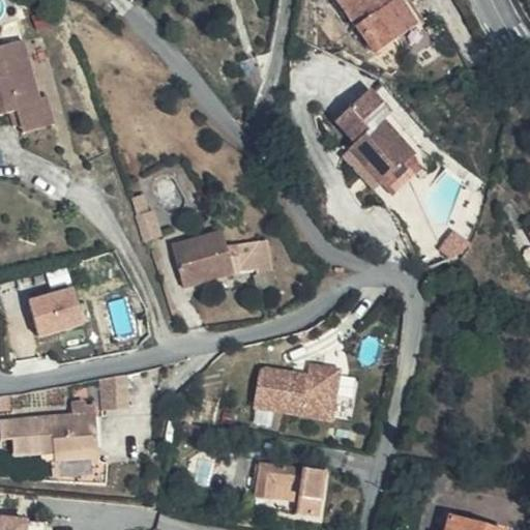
[(401,0),(336,0),(374,53),(417,22),(401,0)]
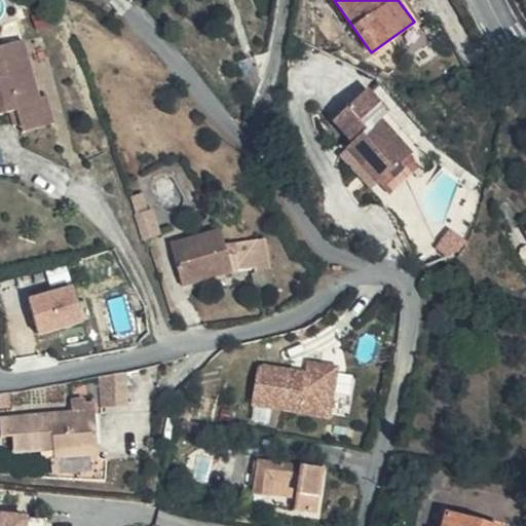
[(49,114),(43,94),(26,38),(0,45),(0,125),(1,125),(0,121),(0,113),(22,107),(26,121),(49,114)]
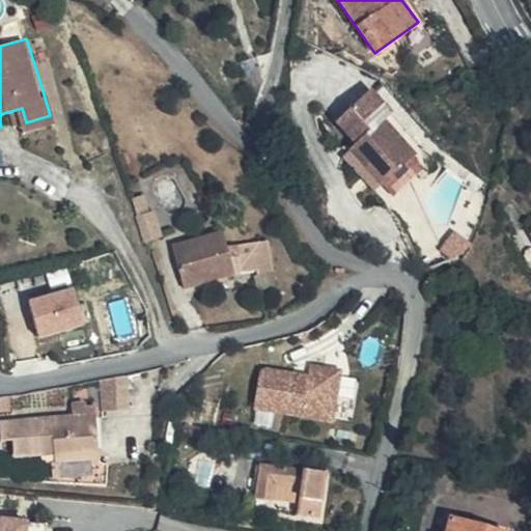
[(385,118),(391,112),(371,90),(336,121),(357,143),(342,157),(374,192),(381,186),(392,197),(422,169),(412,158),(417,154),(385,118)]
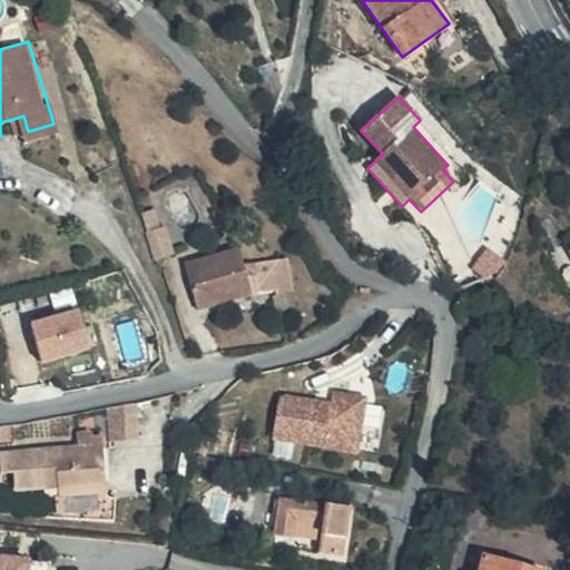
[(53,124),(28,131),(31,141),(65,131),(56,98),(47,101),(53,124)]
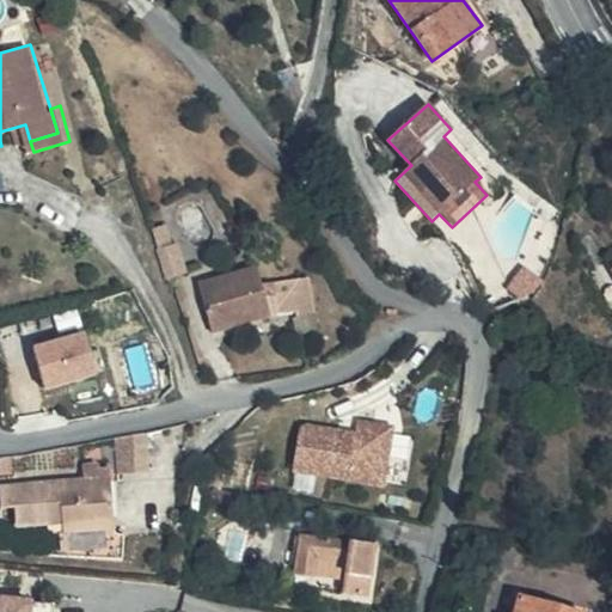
[(169,245),(164,225),(152,228),(166,277),(187,271),(178,243),(169,245)]
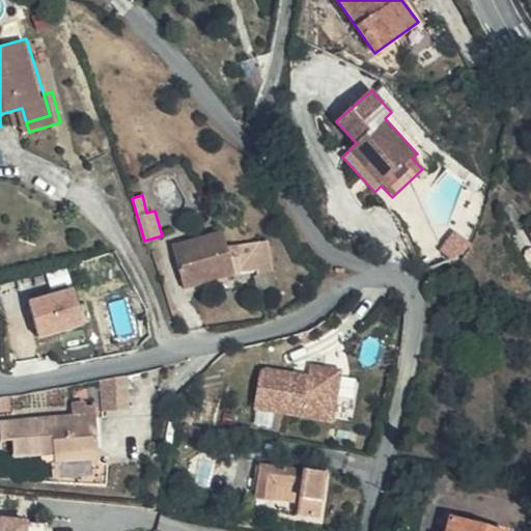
[(171,244),(184,287),(235,274),(257,270),(257,274),(274,271),(269,241),(227,247),(222,229),(171,244)]
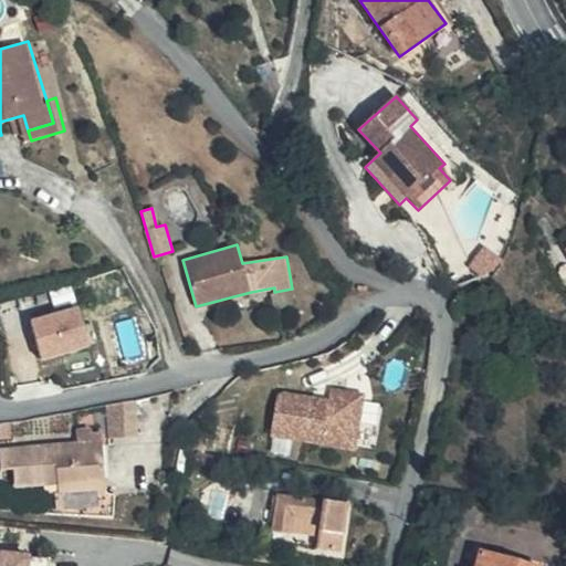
[(500,260),(483,248),(469,265),(485,279),(500,260)]
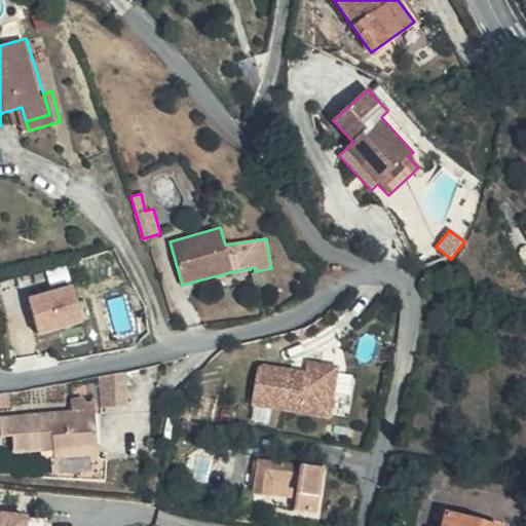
[(75,286),(33,296),(42,333),(84,323),(75,286)]
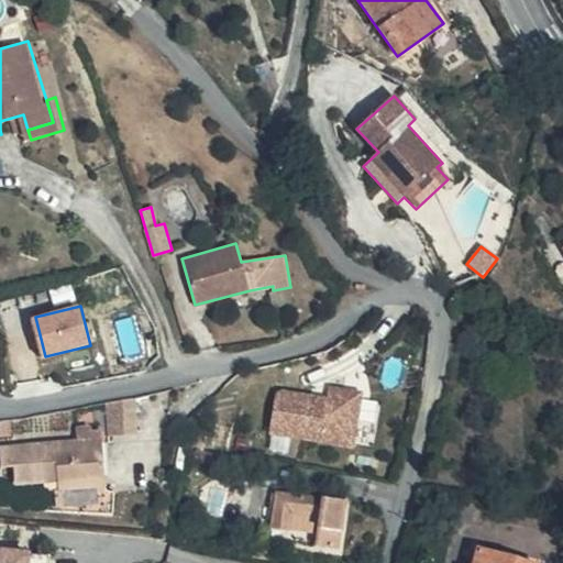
[(279,392),(273,432),(357,446),(366,390),(332,384),(330,396),(287,388),(279,392)]
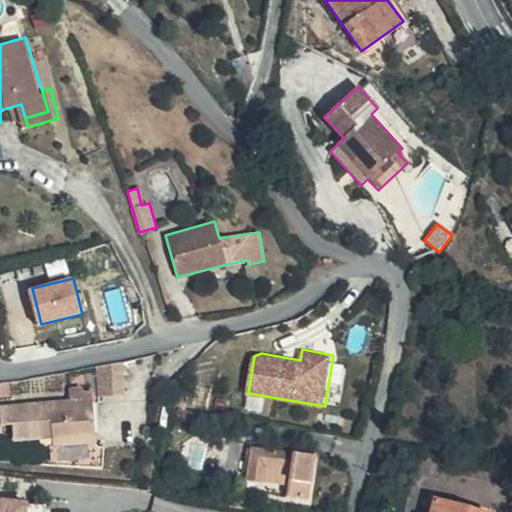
[(127,393),(125,363),(102,364),(104,395),(127,393)]
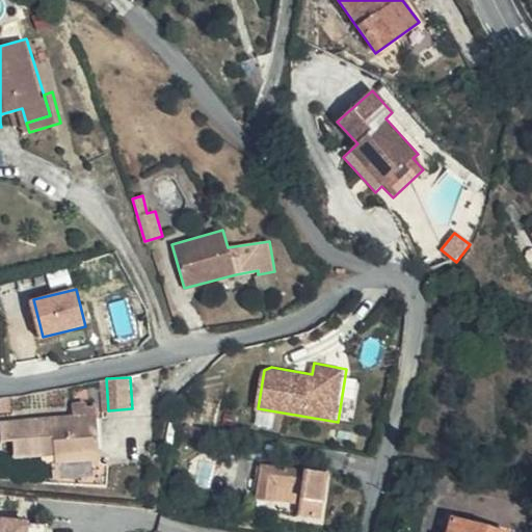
[(52,453),(99,451),(98,404),(73,405),(73,414),(52,415),(52,453)]
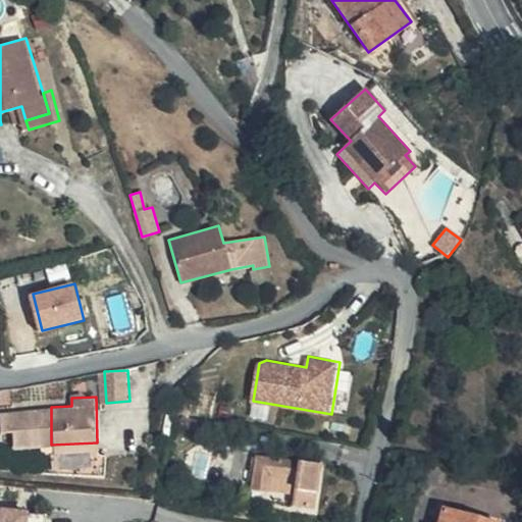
[(51,445),(51,407),(0,409),(0,412),(2,430),(14,430),(14,446),(51,445)]
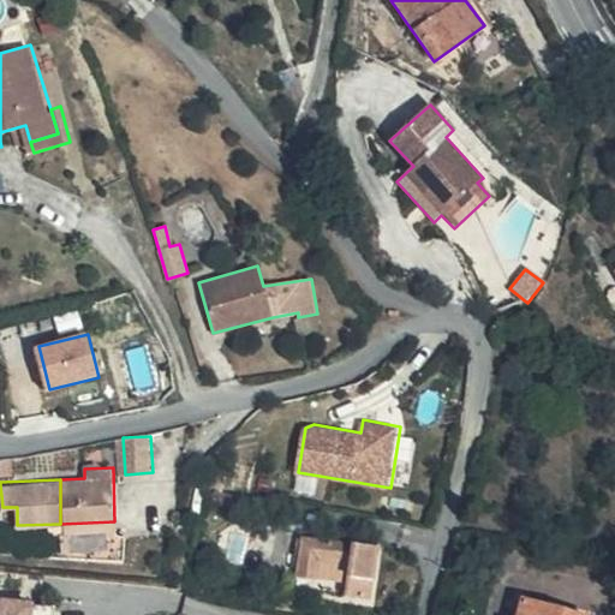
[(114,521),(60,524),(60,550),(117,561),(125,535),(115,533),(114,521)]
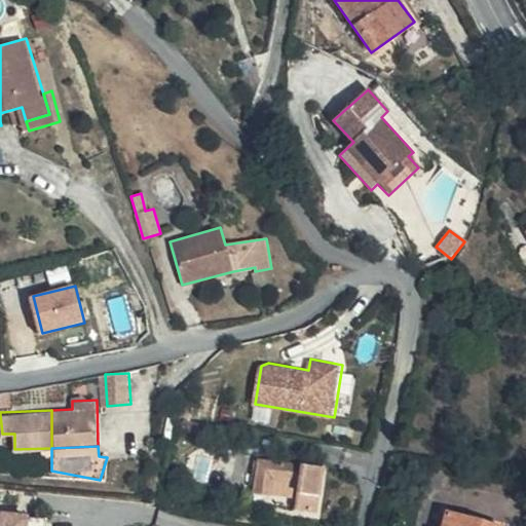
[(276,516),(320,522),(327,467),(257,458),(253,493),(295,498),(294,510),(277,508),(276,516)]
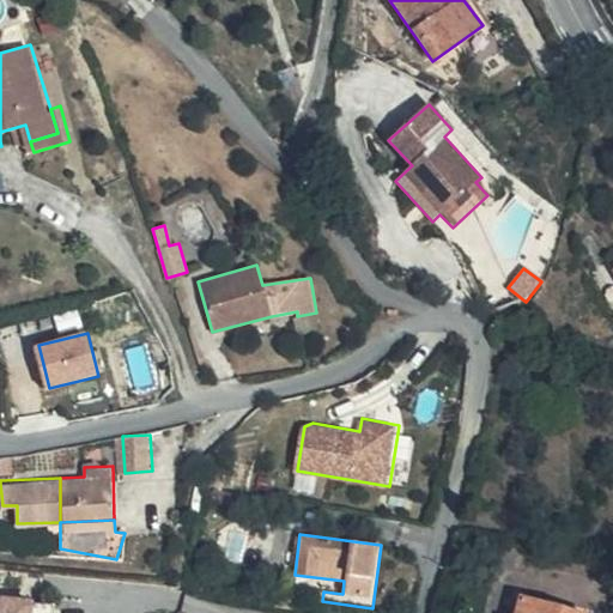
[(0,612),(32,612),(34,600),(0,596),(0,612)]
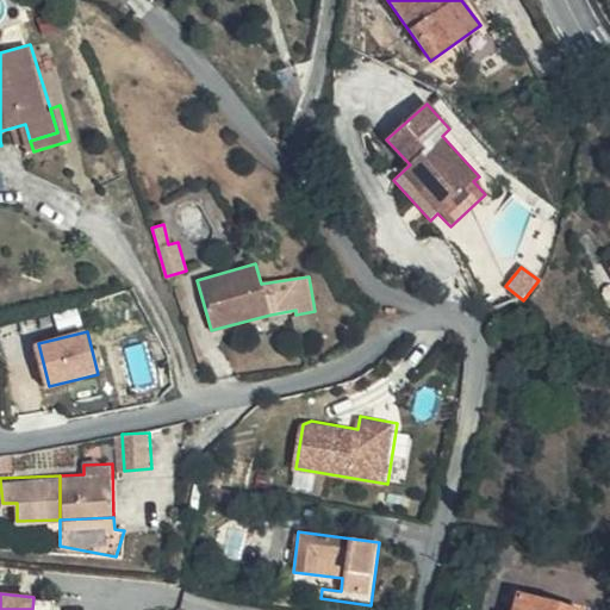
[(583,609),(518,593),(514,609),(583,609)]
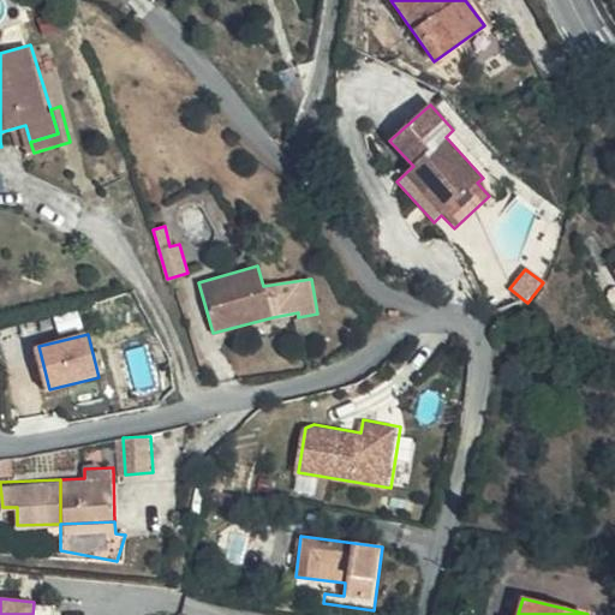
All buildings are outlined.
